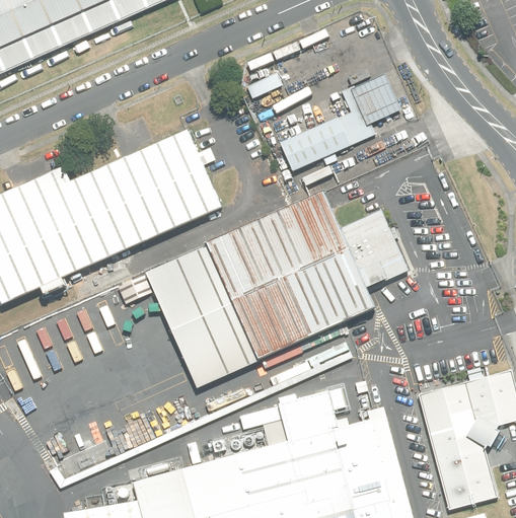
[(0,73),(165,0),(0,0),(0,73)]
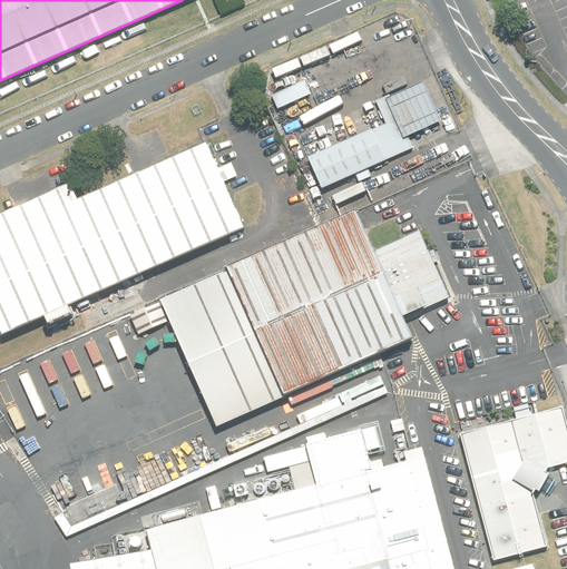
[(369,131),(382,163),(410,150),(403,137),(440,121),(422,81),(372,102),(381,121),(367,128),(369,131)]
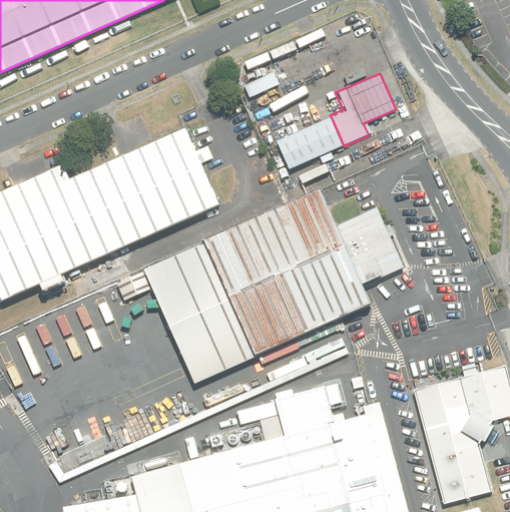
[(344,146),(332,118),(276,143),(288,170),(344,146)]
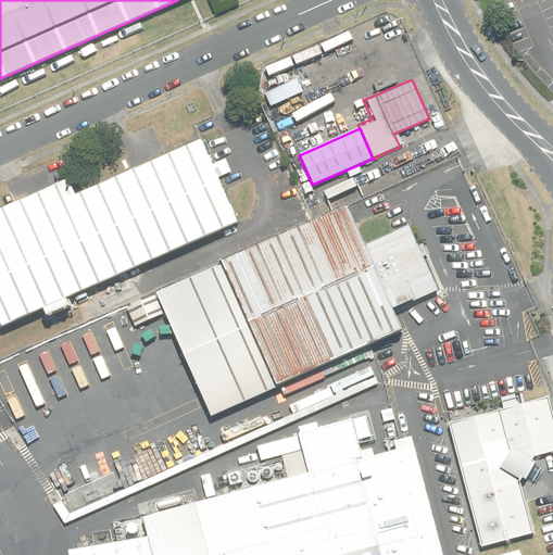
[(0,313),(5,325),(236,223),(200,140),(76,194),(70,179),(0,210),(0,313)]
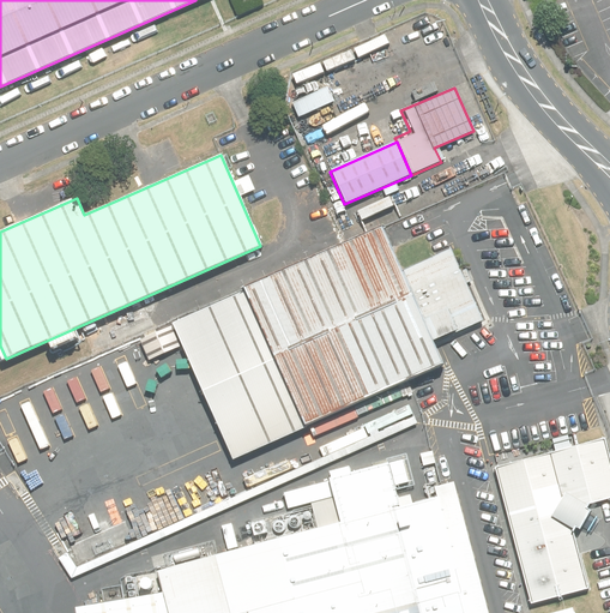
[(398,268),(379,226),(169,318),(230,455),(406,377),(440,362),(428,337),(475,318),(456,276),(444,247),(424,256),(398,268)]
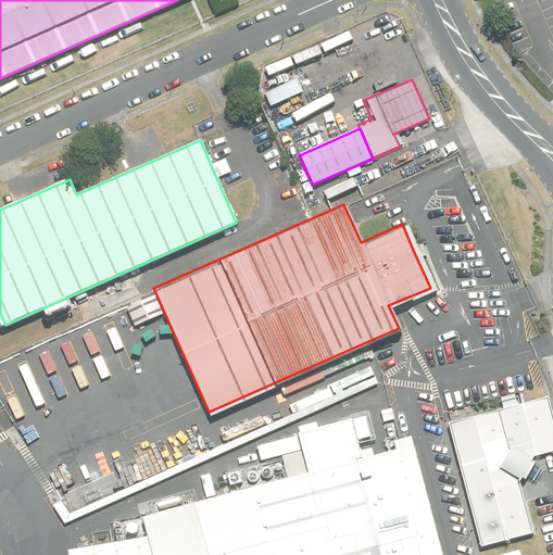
[(60,499),(52,504),(65,522),(378,383),(377,375),(70,513),(60,499)]
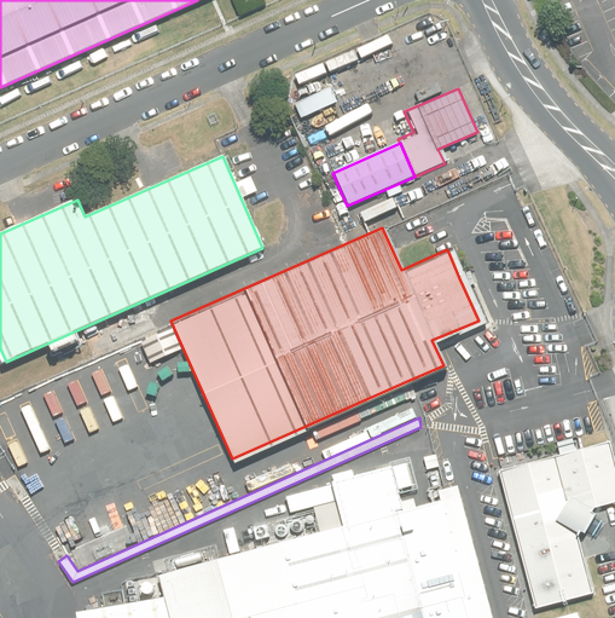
[(498,471),(537,606),(591,591),(576,535),(595,507),(602,504),(614,501),(614,472),(605,439),(498,471)]
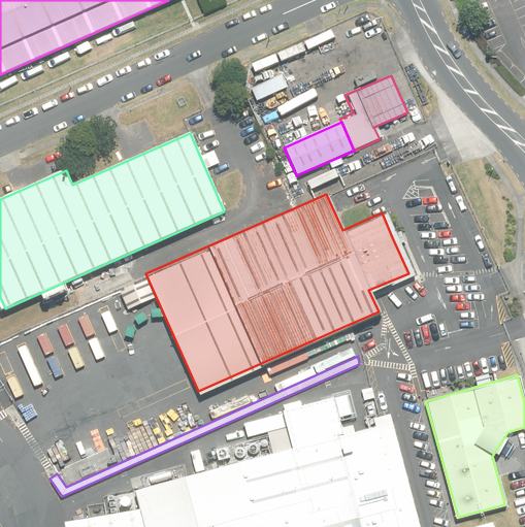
[(403,526),(378,427),(137,490),(142,507),(146,526),(403,526)]
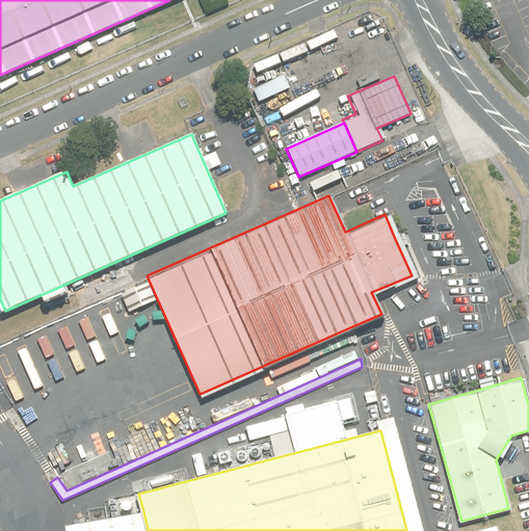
[(148,530),(143,511),(54,527),(55,530),(148,530)]
